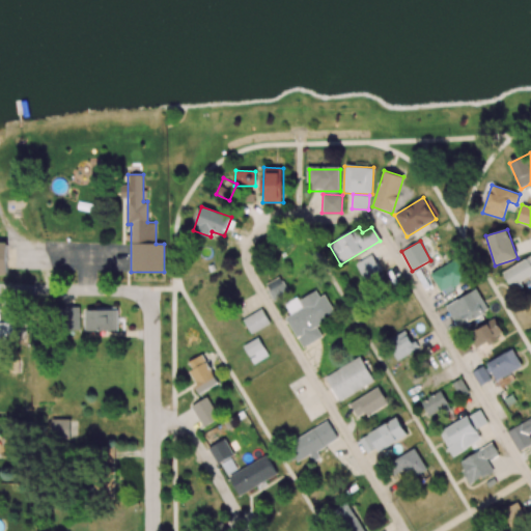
[(356,264),(366,281),(382,272),(371,255),(356,264)]
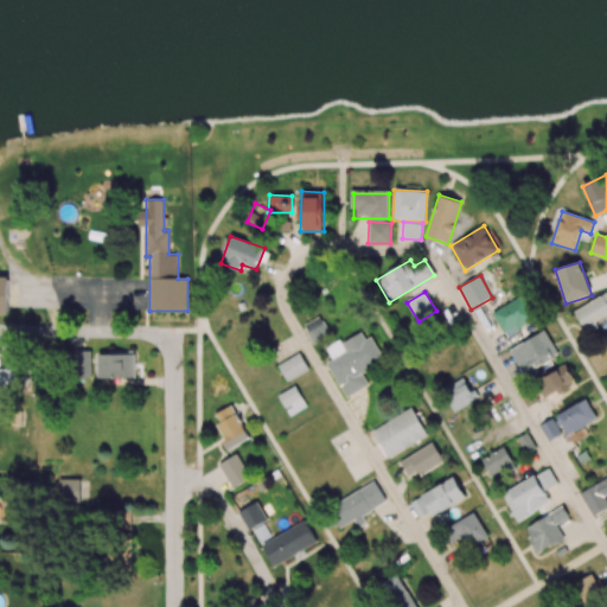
[(606,292),(574,311),(583,327),(606,314),(606,292)]
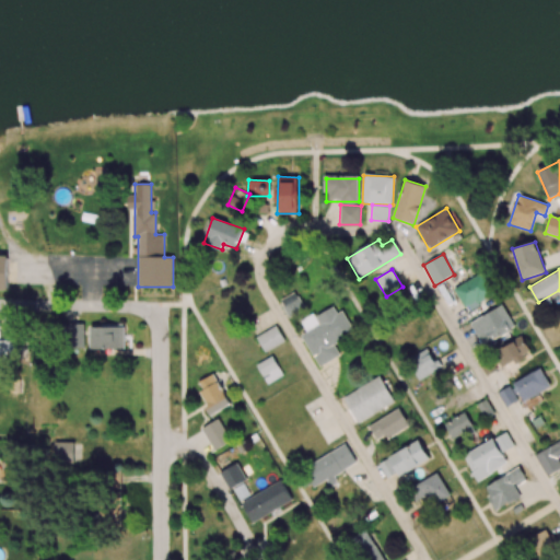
[(465,308),(493,298),(485,273),(456,284),(465,308)]
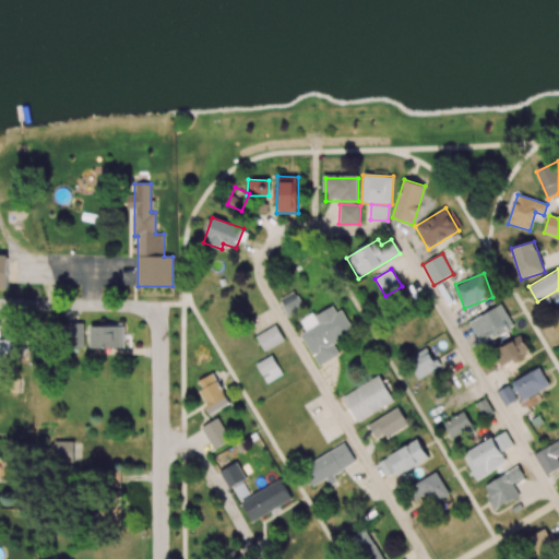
[(287,318),(305,308),(295,290),(277,300),(287,318)]
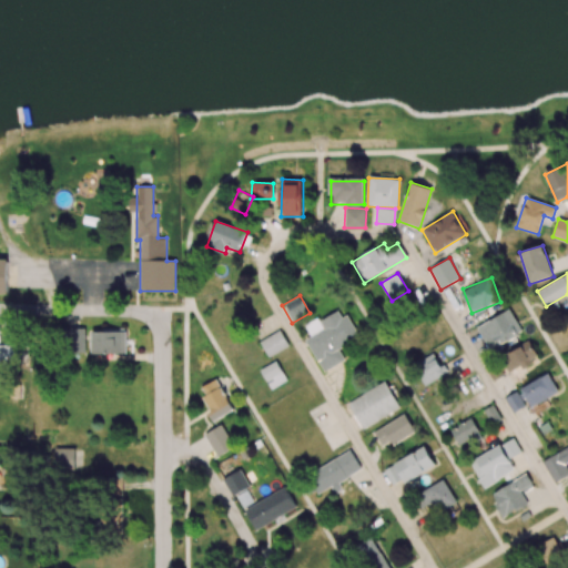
[(324,372),(345,361),(338,348),(358,337),(342,308),(320,322),(317,318),(305,325),(312,336),(306,340),(324,372)]
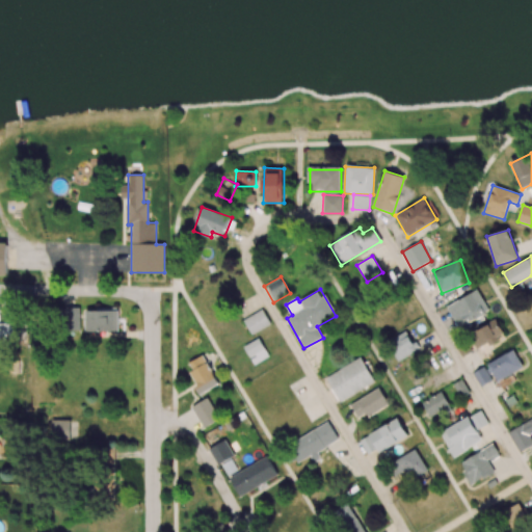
[(448,303),(456,326),(488,315),(480,292),(448,303)]
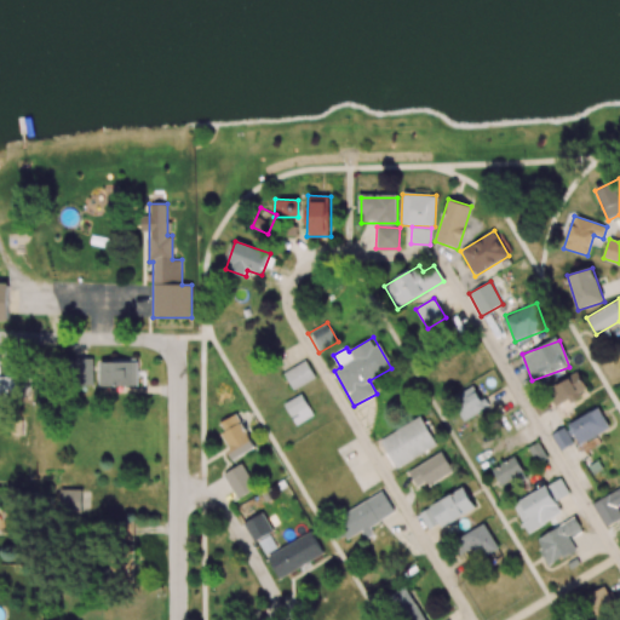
[(101,386),(138,385),(138,361),(99,361),(101,386)]
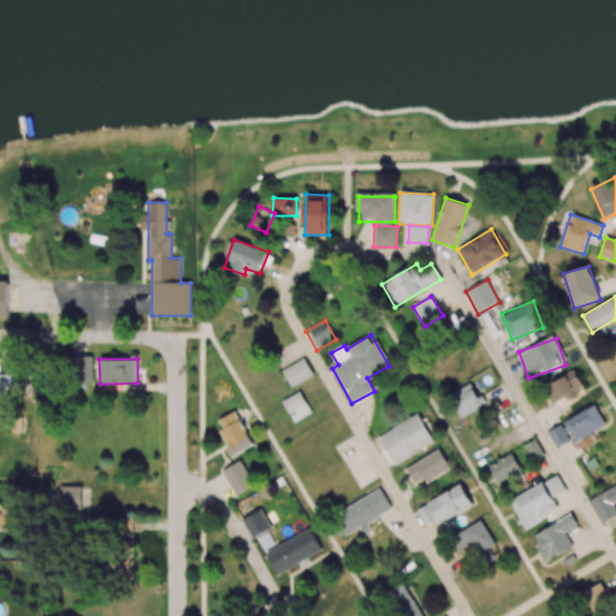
[(292,388),(314,375),(304,359),(283,371),(292,388)]
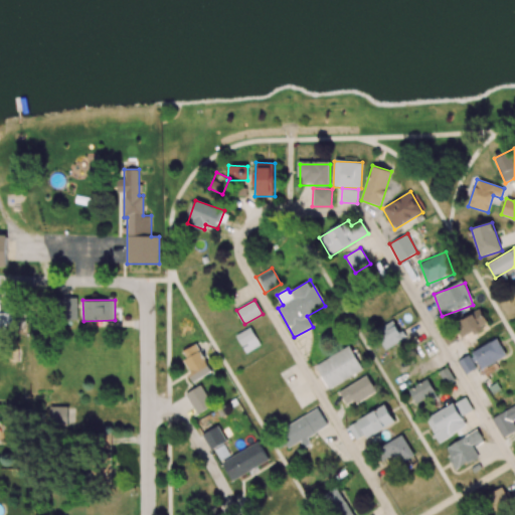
[(488,326),(481,310),(455,322),(462,337),(488,326)]
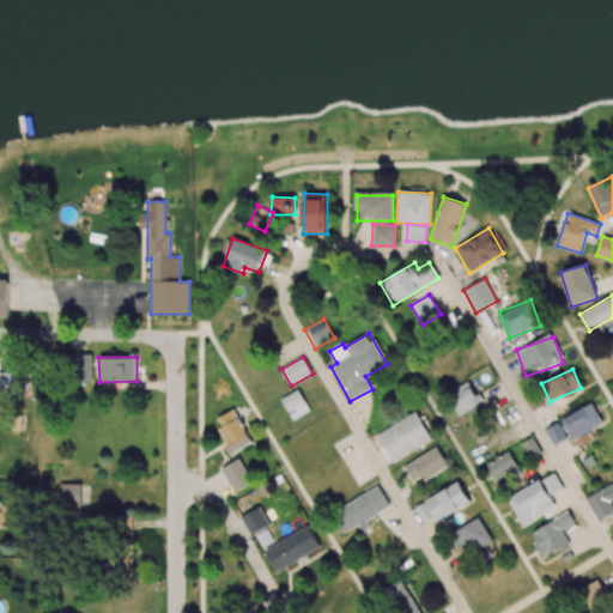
[(0,393),(14,393),(13,371),(0,371),(0,393)]
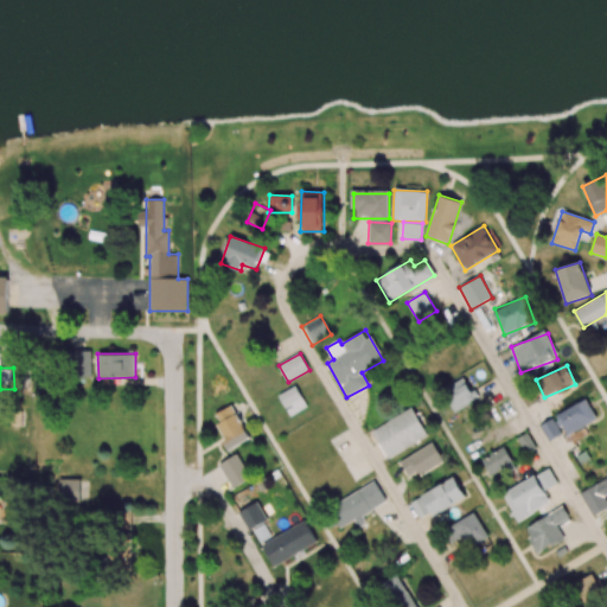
[(455,411),(477,400),(465,377),(443,389),(455,411)]
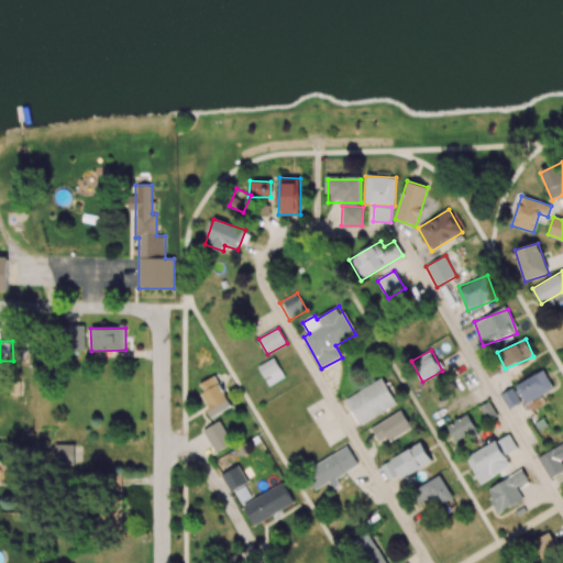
[(258,366),(268,386),(285,377),(274,357),(258,366)]
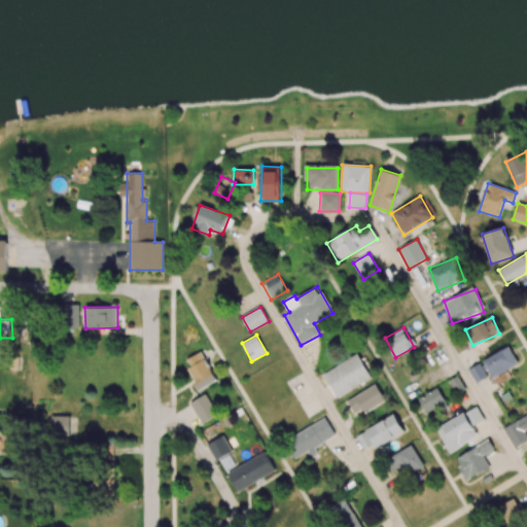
[(482,361),(492,379),(519,364),(508,346),(482,361)]
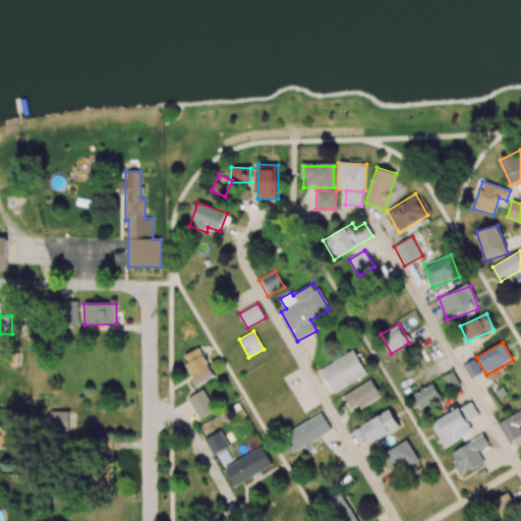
[(215,377),(198,348),(182,356),(197,386),(215,377)]
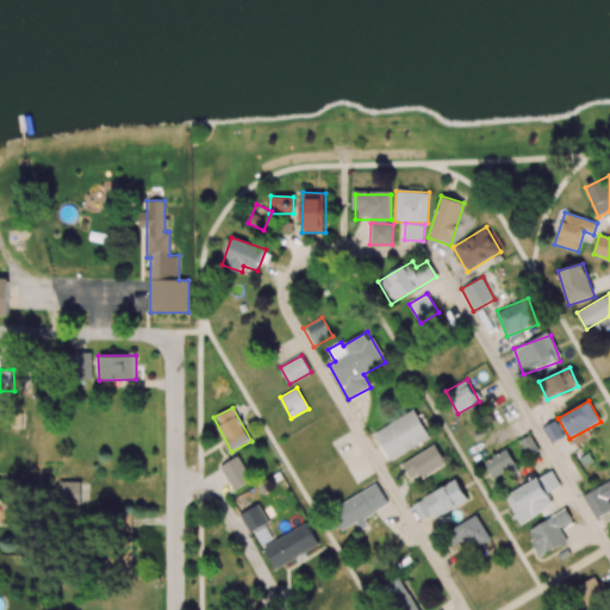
[(430,439),(415,410),(374,433),(390,461),(430,439)]
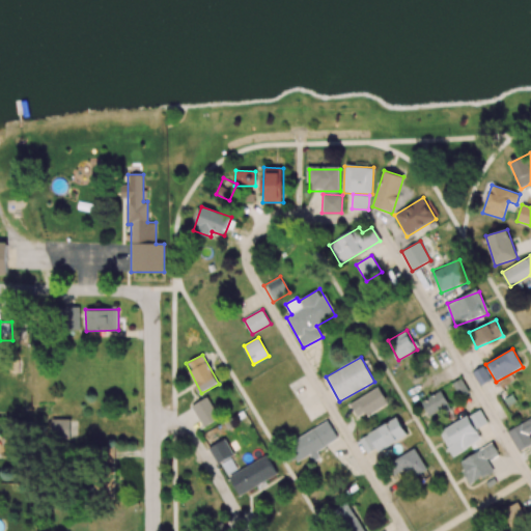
[(472,372),(480,386),(491,381),(482,366),(472,372)]
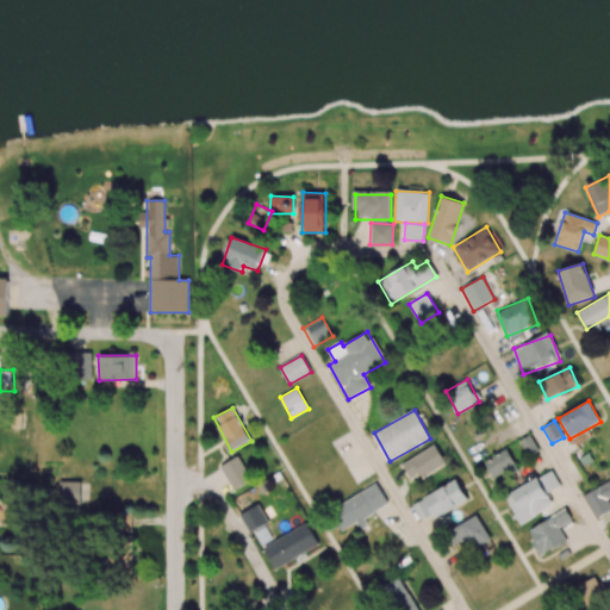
[(414,483),(446,464),(435,444),(402,464),(414,483)]
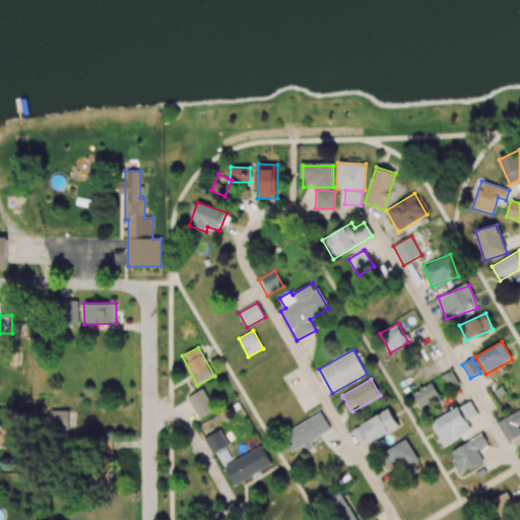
[(441,398),(432,382),(412,394),(421,409),(441,398)]
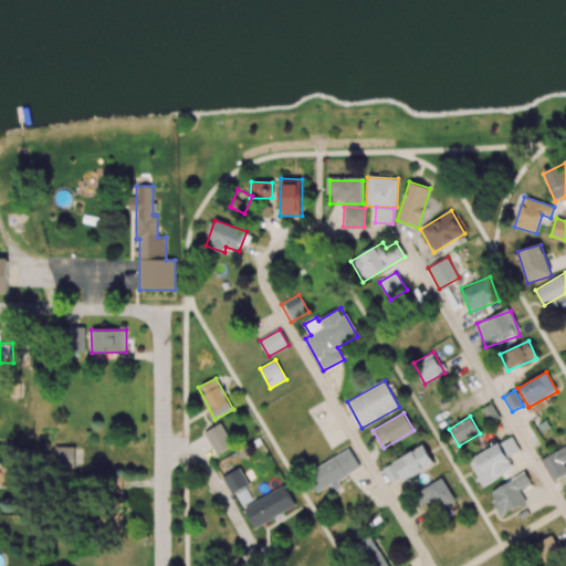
[(234,446),(221,422),(203,432),(217,456),(234,446)]
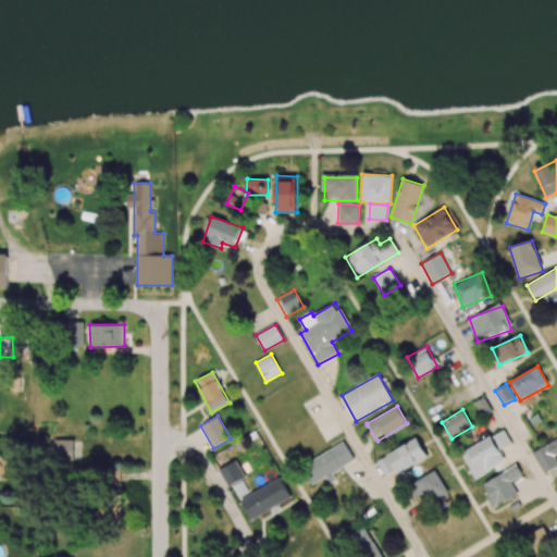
[(461,453),(475,479),(493,469),(496,474),(509,467),(499,450),(511,444),(504,429),(461,453)]
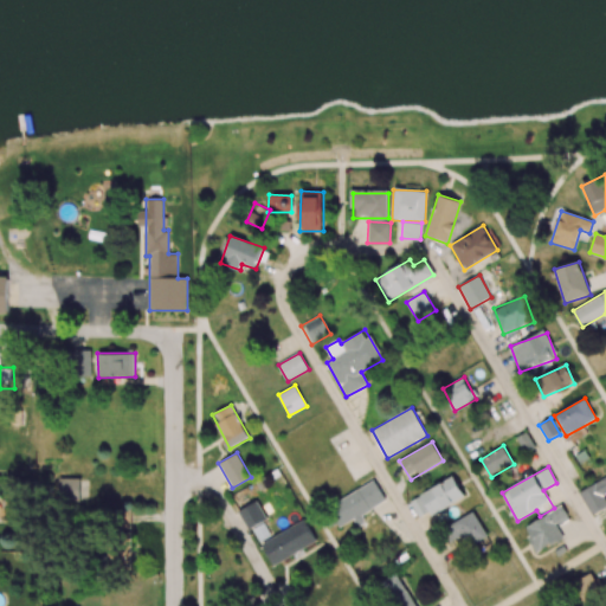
[(464,497),(453,476),(420,494),(431,515),(464,497)]
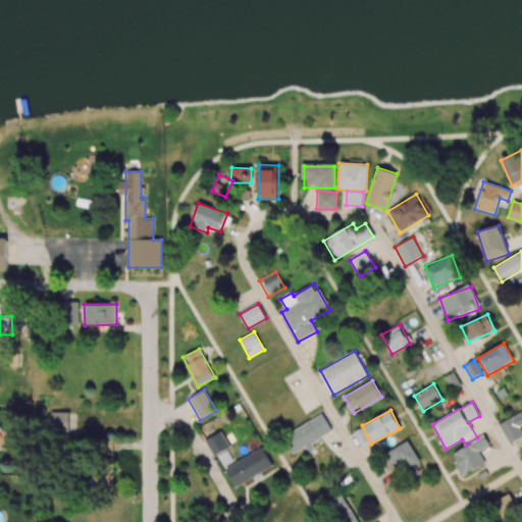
[(521,410),(499,424),(510,444),(521,436),(521,410)]
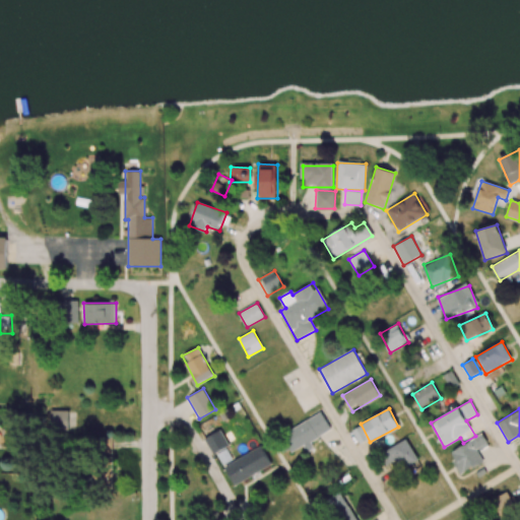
[(68,430),(68,410),(51,410),(50,429),(68,430)]
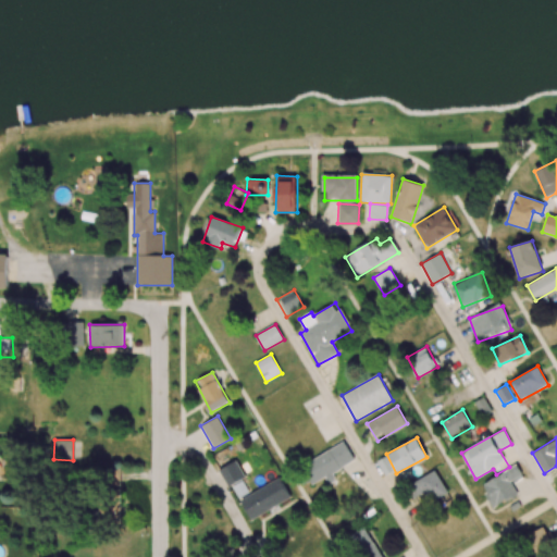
[(324,478),(329,484),(336,480),(332,472),(354,460),(344,442),(301,466),(312,485),(324,478)]
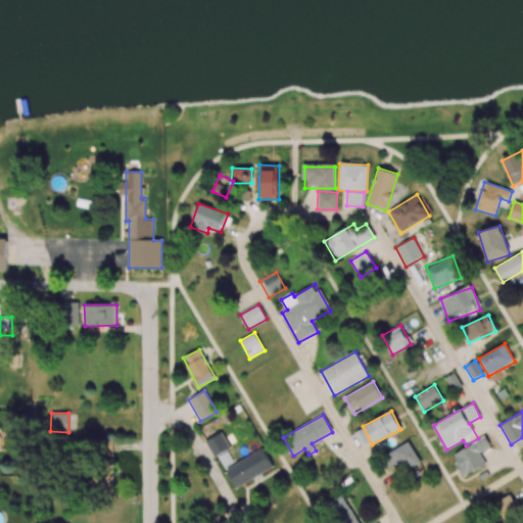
[(212,457),(230,450),(224,433),(206,439),(212,457)]
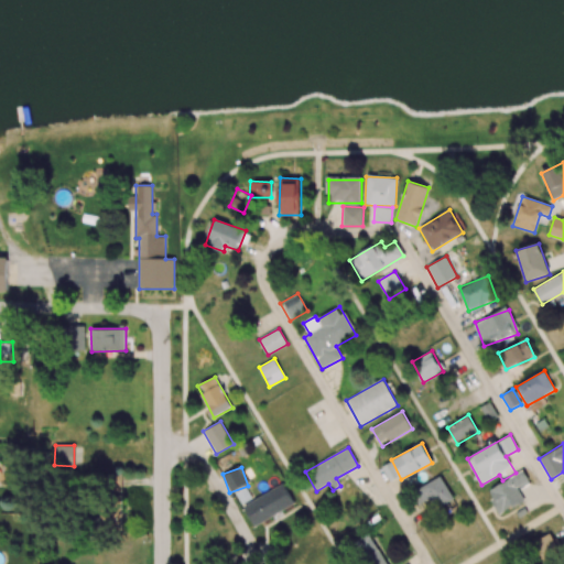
[(487,489),(499,513),(523,501),(518,490),(530,484),(523,470),(487,489)]
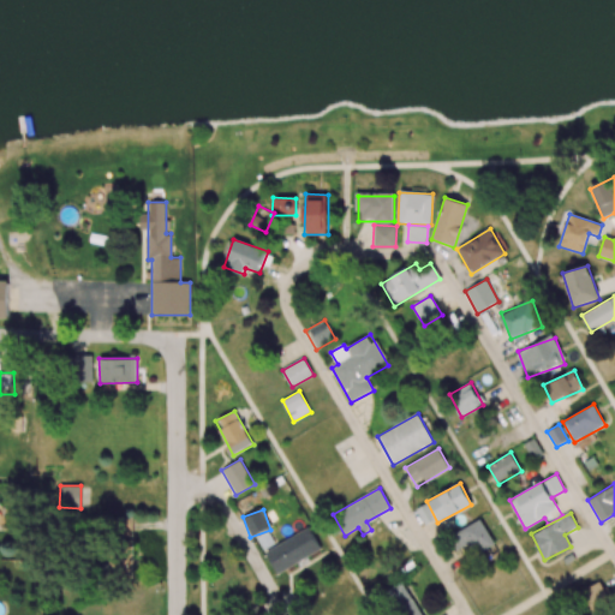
[(133,519),(114,519),(113,537),(132,538),(133,519)]
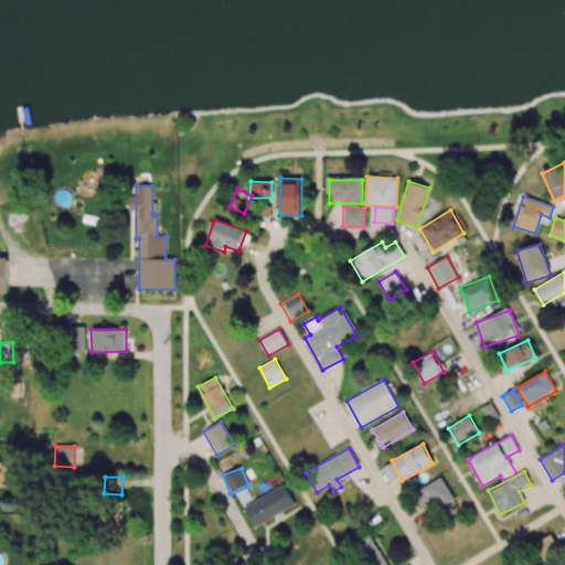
[(430,500),(437,510),(455,499),(440,477),(413,494),(420,505),(430,500)]
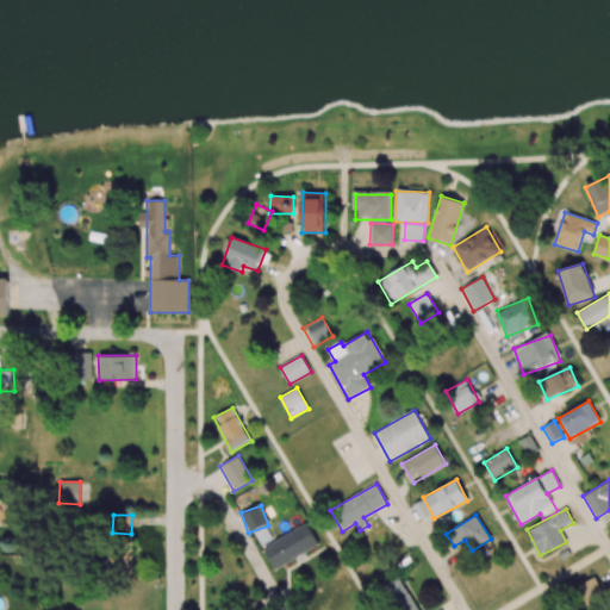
[(318,543),(306,523),(263,548),(275,570),(318,543)]
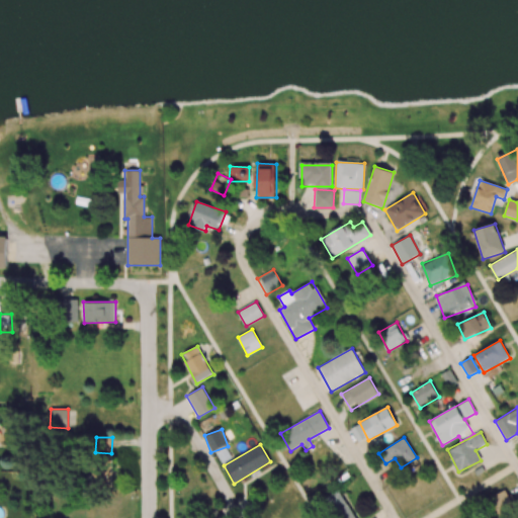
[(112,465),(92,465),(91,485),(111,486),(112,465)]
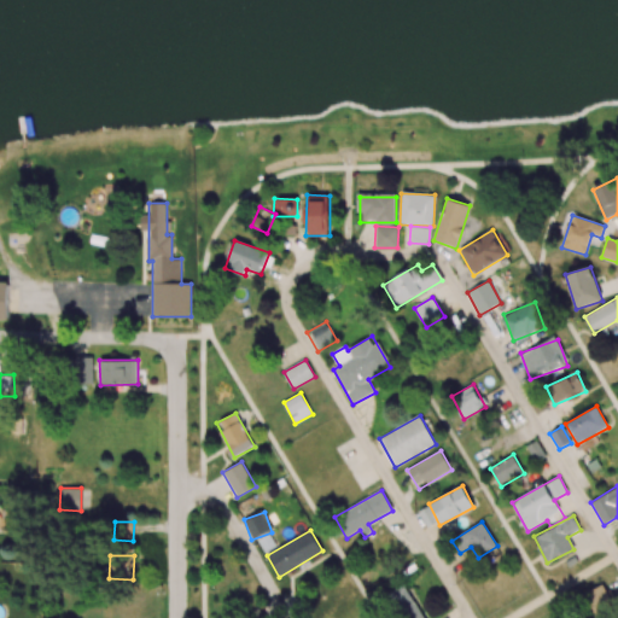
[(386,594),(398,617),(425,617),(407,583),(386,594)]
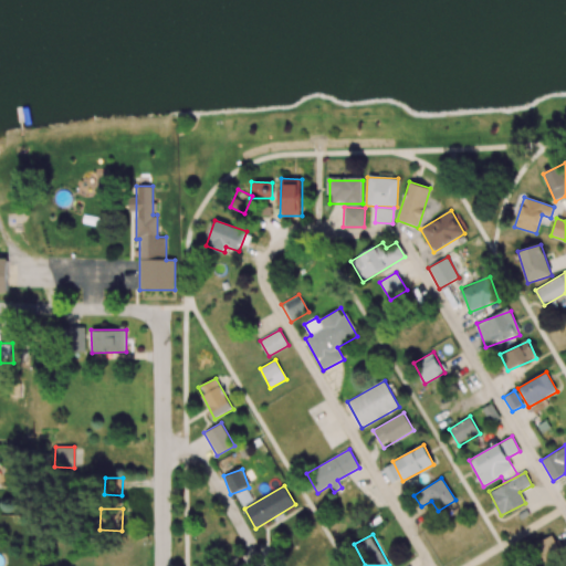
[(543,565),(565,555),(554,535),(532,546),(541,565),(543,565)]
